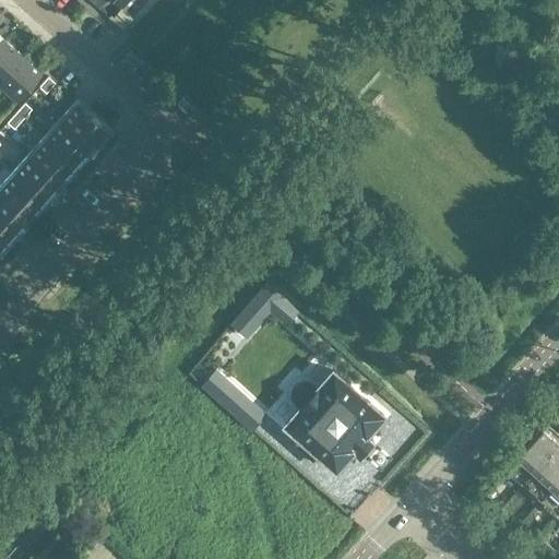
[(116,0),(123,7),(111,20),(122,30),(135,15),(125,7),(130,0),(116,0)]
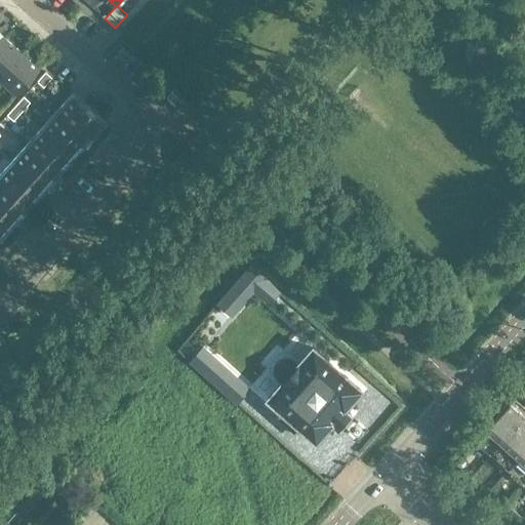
[(5,39),(0,44),(0,77),(22,53),(5,39)]
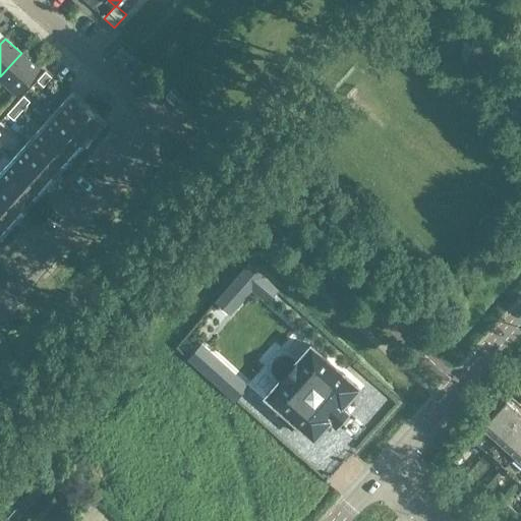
[(21,53),(0,76),(0,80),(15,95),(39,68),(21,53)]
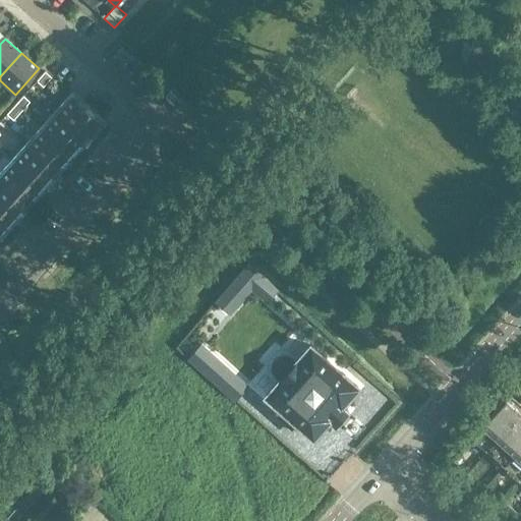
[(45,70),(36,80),(43,87),(51,76),(45,70)]
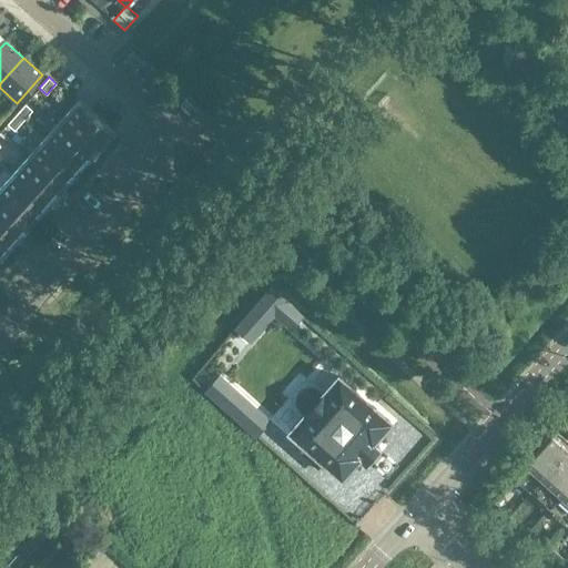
[(33,110),(26,103),(17,113),(23,120),(33,110)]
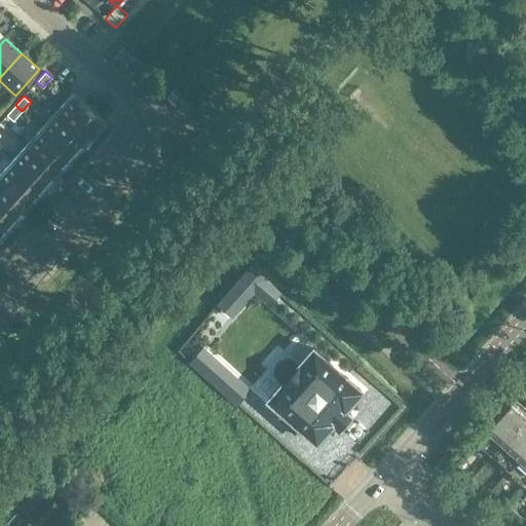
[(73,97),(58,114),(84,138),(92,127),(99,133),(105,125),(73,97)]
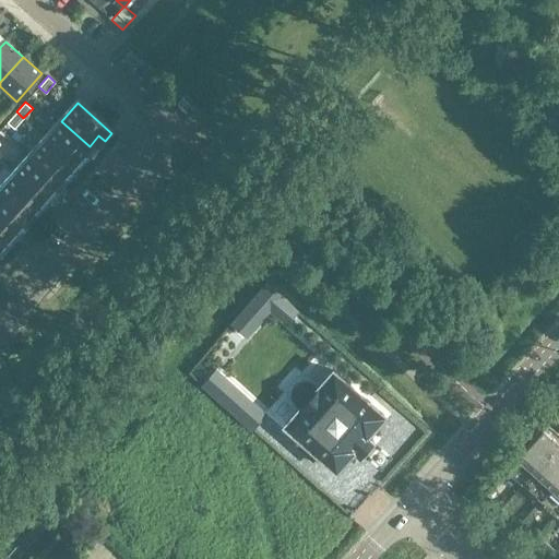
[(14,128),(23,118),(16,111),(8,121),(14,128)]
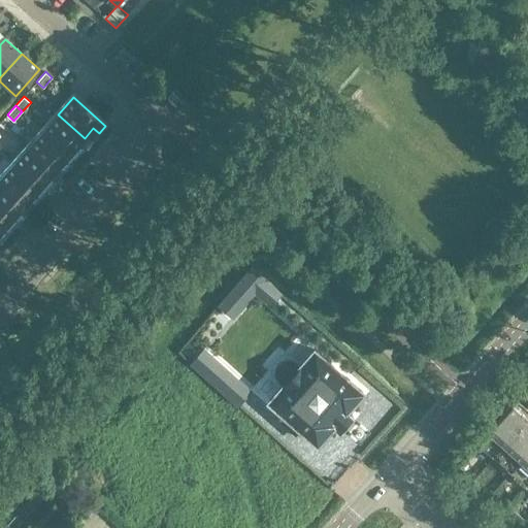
[(58,114),(43,131),(75,160),(81,153),(76,147),(85,138),(58,114)]
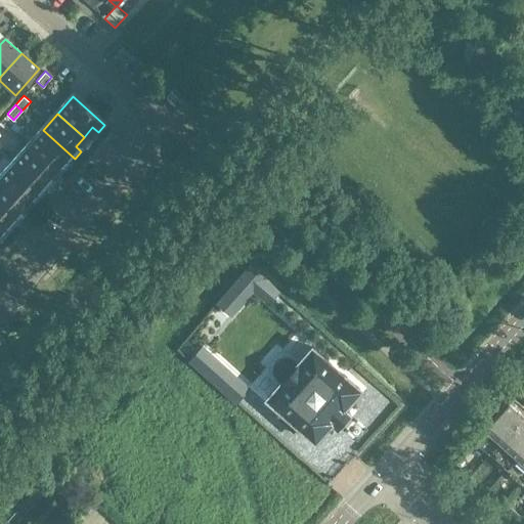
[(43,130),(28,146),(54,170),(63,161),(69,165),(75,159),(43,130)]
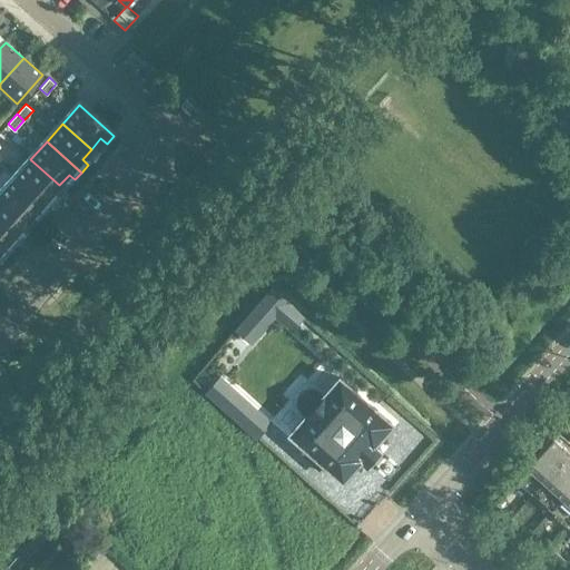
[(30,159),(15,177),(49,208),(56,200),(50,195),(59,185),(30,159)]
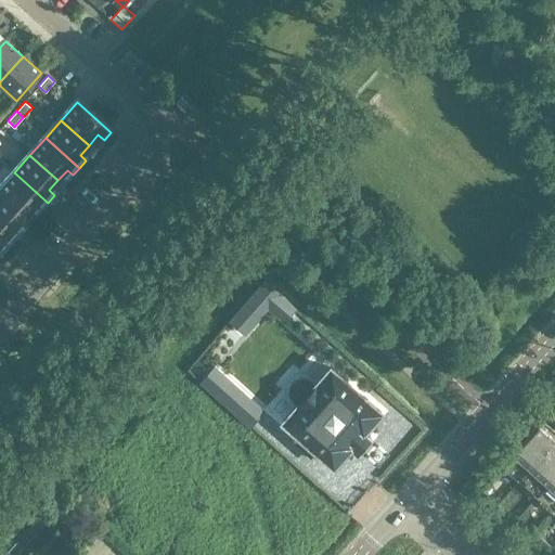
[(14,172),(0,188),(0,191),(26,215),(36,205),(41,210),(48,203),(14,172)]
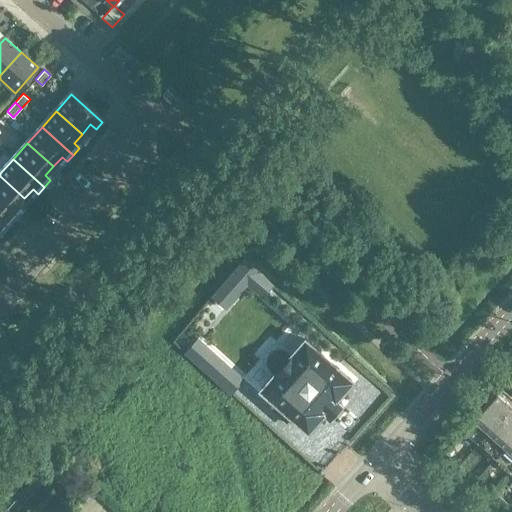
[(0,176),(0,205),(15,219),(21,212),(16,208),(24,198),(0,176)]
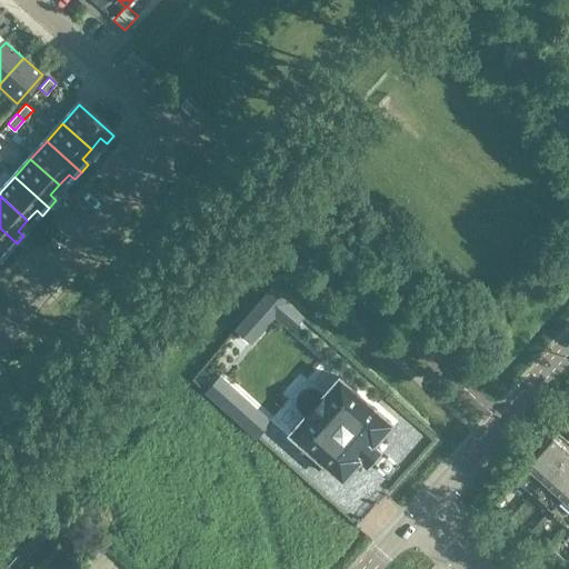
[(10,251),(17,243),(0,228),(0,250),(5,246),(10,251)]
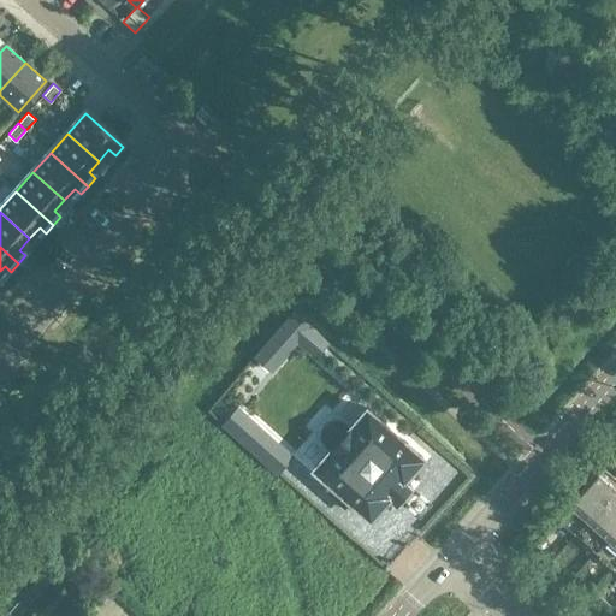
[(323,372),(336,359),(291,320),(254,361),(271,375),(294,349),(323,372)]
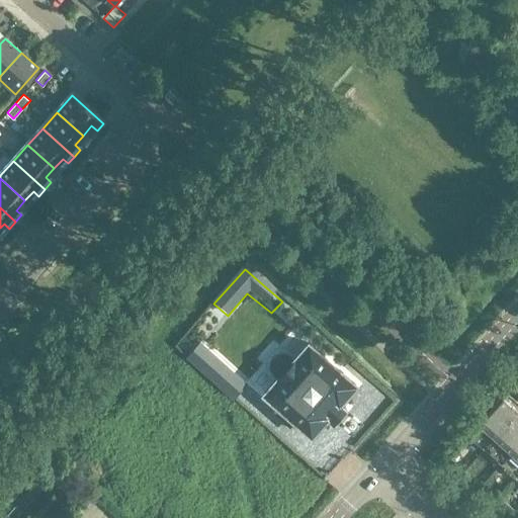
[(227,366),(199,343),(187,357),(214,380),(227,366)]
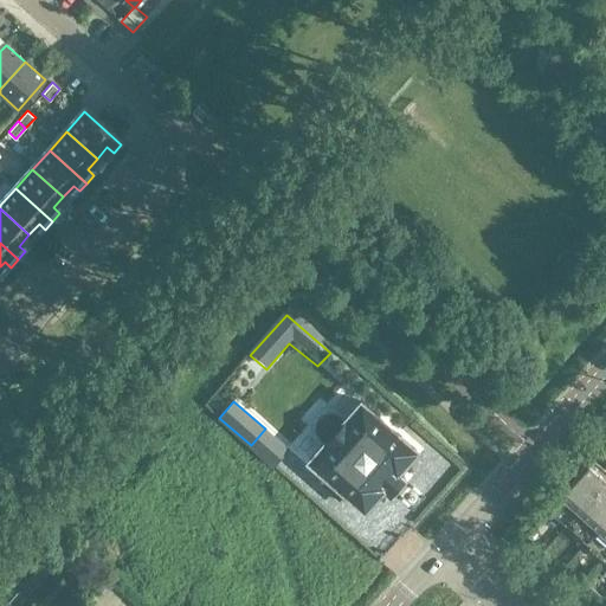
[(385,429),(336,482),(393,532),(440,479),(385,429)]
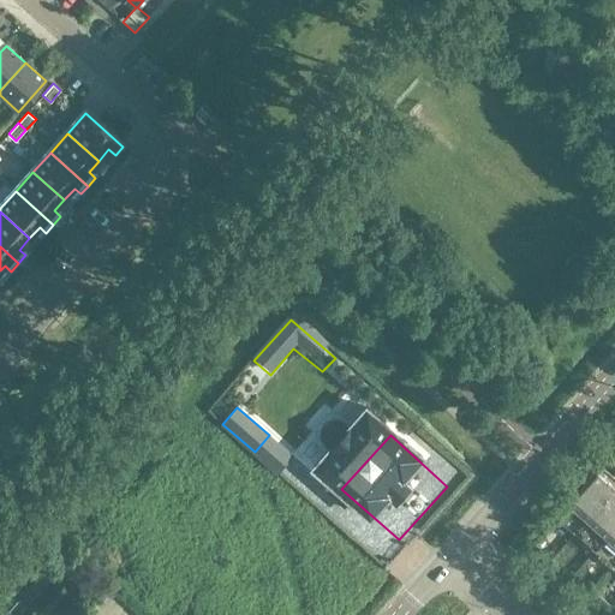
[(614,472),(609,479),(596,469),(554,515),(614,569),(614,463),(614,465),(614,466),(614,472)]
